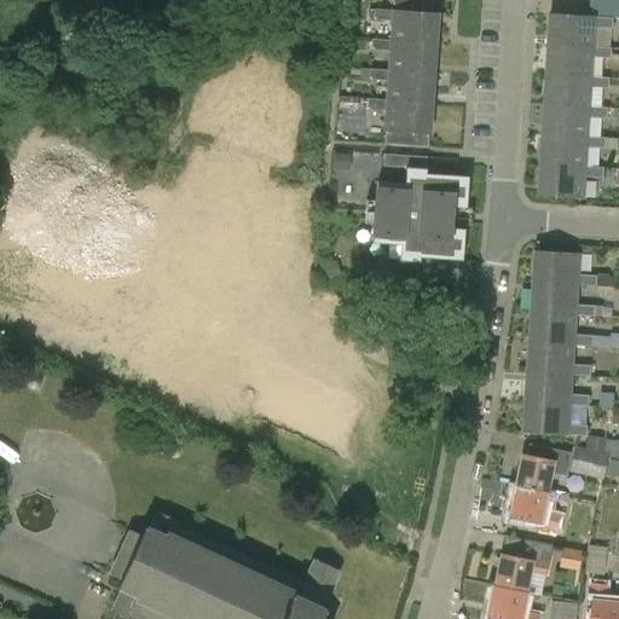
[(393,23),(392,42),(391,45),(434,48),(437,15),(393,12),(374,11),(372,22),(393,23)]
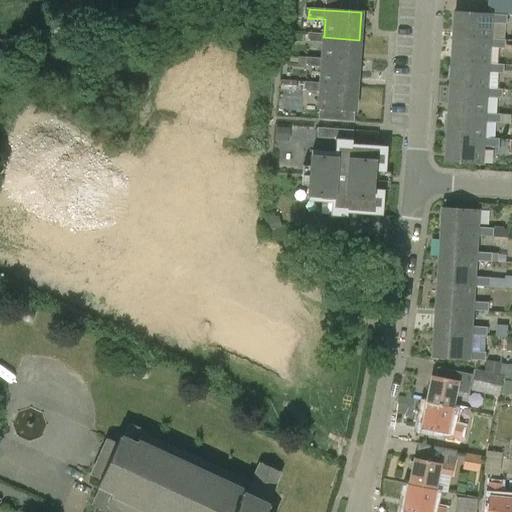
[(452,38),(488,40),(489,24),(506,25),(506,16),(454,13),(452,38)]
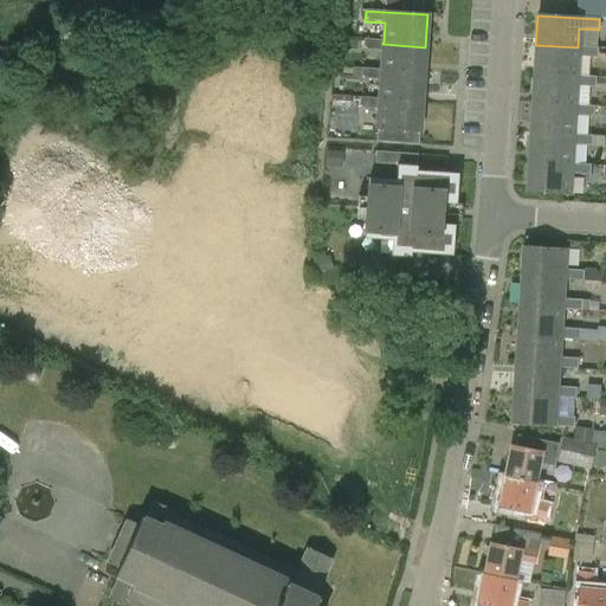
[(363,51),(382,52),(381,71),(361,70),(361,79),(380,81),(380,77),(423,79),(425,47),(382,44),(384,42),(363,40),(363,51)]
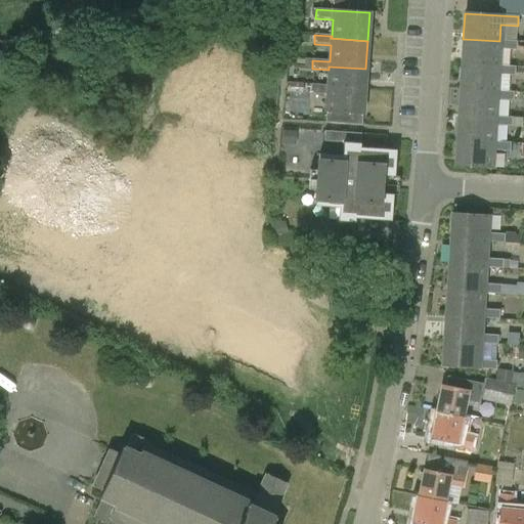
[(462,64),(498,67),(499,50),(516,51),(516,42),(499,41),(463,39),(462,64)]
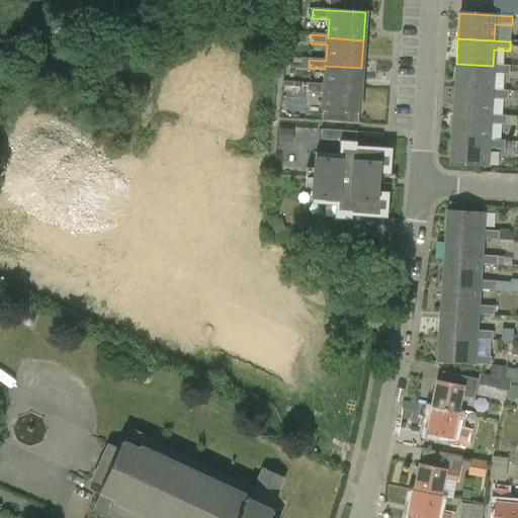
[(454,89),(491,91),(492,75),(509,75),(509,67),(493,66),(456,64),(454,89)]
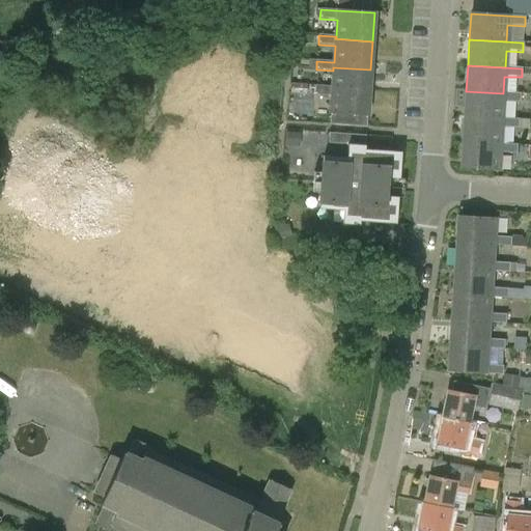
[(333,67),(333,71),(332,87),(315,86),(314,95),(332,96),(368,99),(370,70),(333,67)]
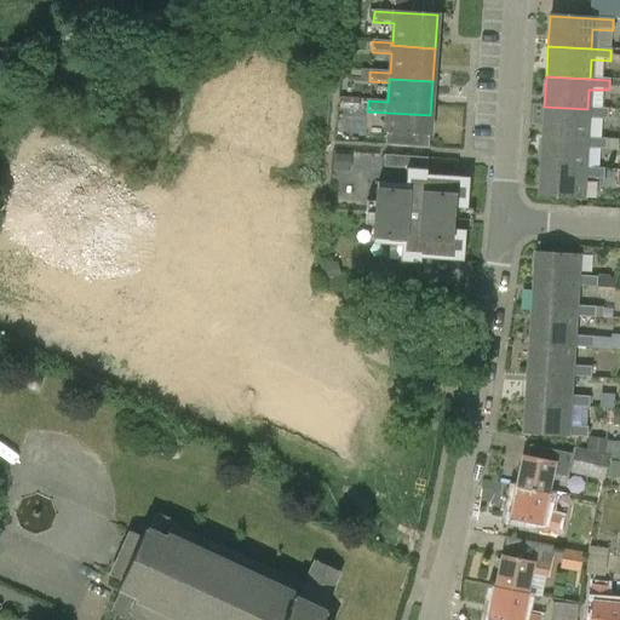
[(339,98),(339,109),(359,110),(360,99),(339,98)]
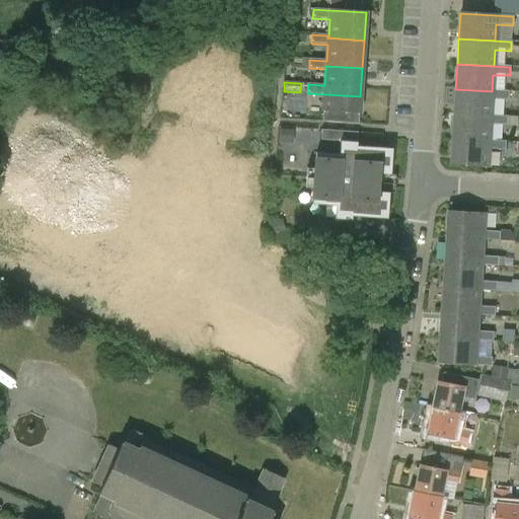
[(454,115),(490,117),(491,100),(508,100),(508,91),(492,91),(455,89),(454,115)]
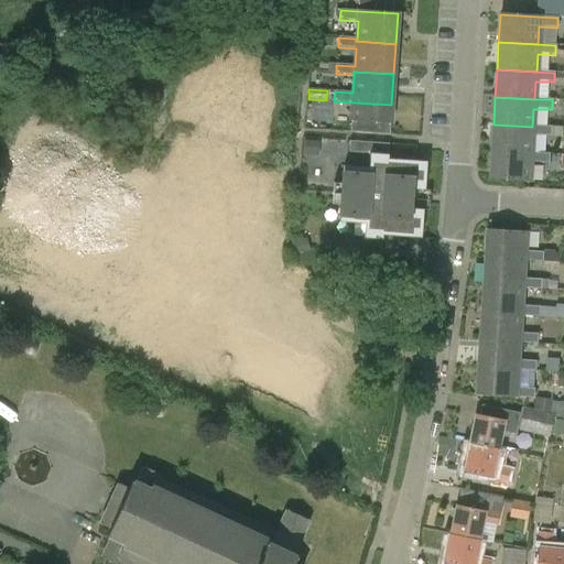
[(389,136),(391,105),(353,102),(350,132),(389,136)]
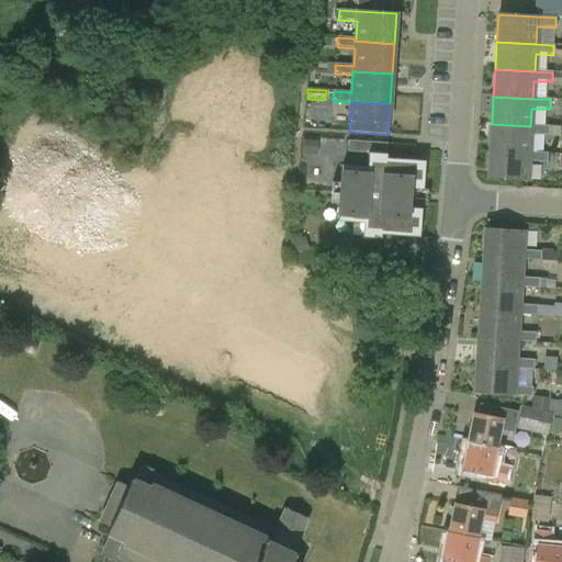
[(529,154),(530,135),(560,137),(560,127),(530,126),(492,124),(490,152),(529,154)]
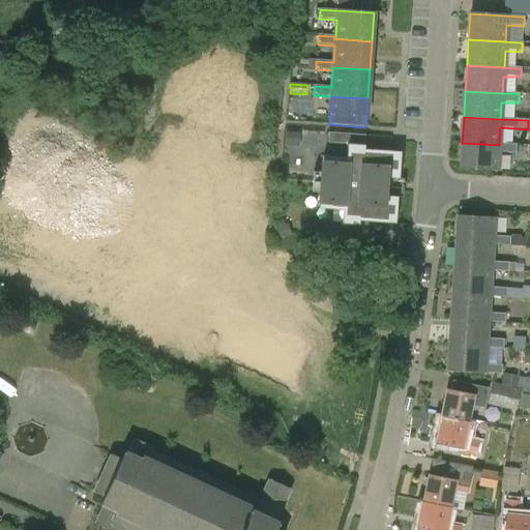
[(299,147),(300,133),(285,131),(285,146),(299,147)]
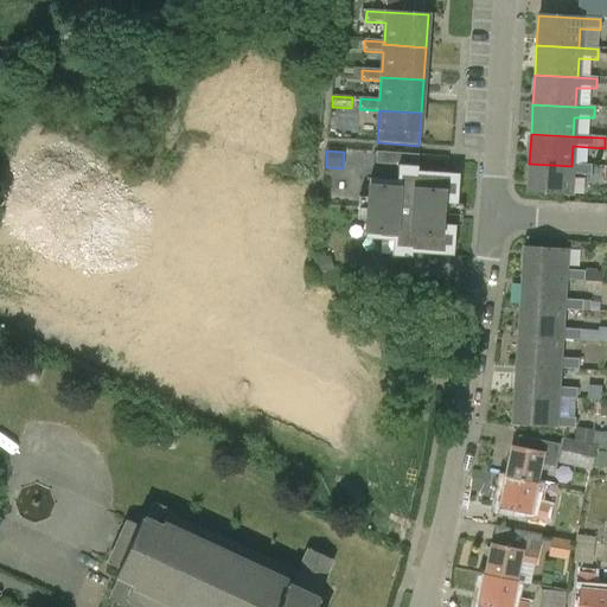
[(411,254),(453,257),(455,227),(429,224),(430,204),(457,205),(459,174),(417,172),(419,155),(376,153),(375,165),(397,166),(397,181),(369,179),(365,240),(393,242),(391,257),(411,259),(411,254)]
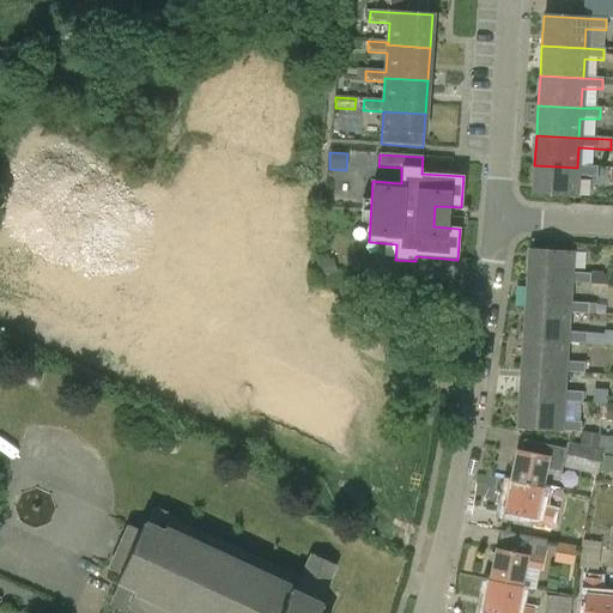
[(596,168),(577,168),(534,165),(533,195),(575,198),(576,177),(596,178),(596,168)]
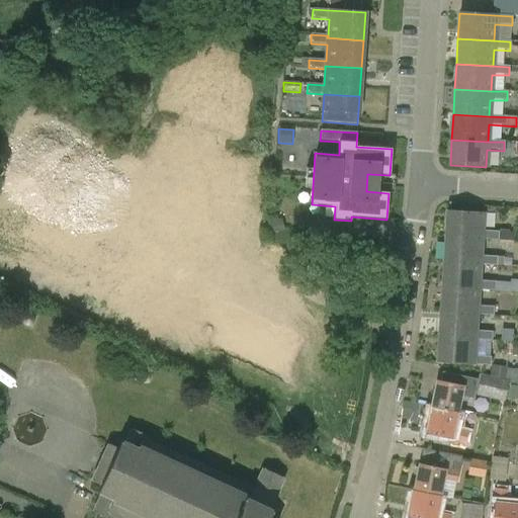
[(483,213),(446,211),(445,237),(482,239),(482,241),(498,241),(499,233),(482,232),(483,213)]
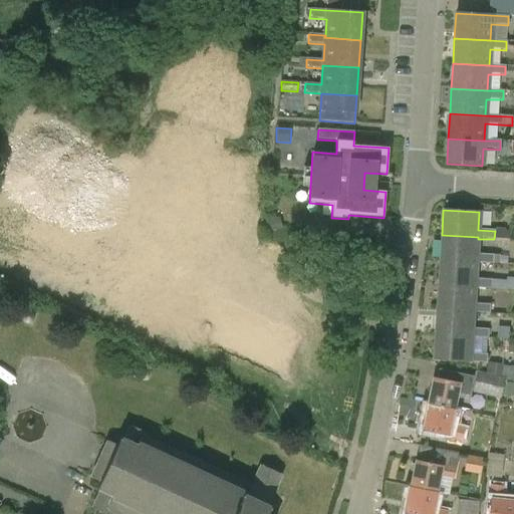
[(505,230),(496,229),(495,239),(504,240),(505,230)]
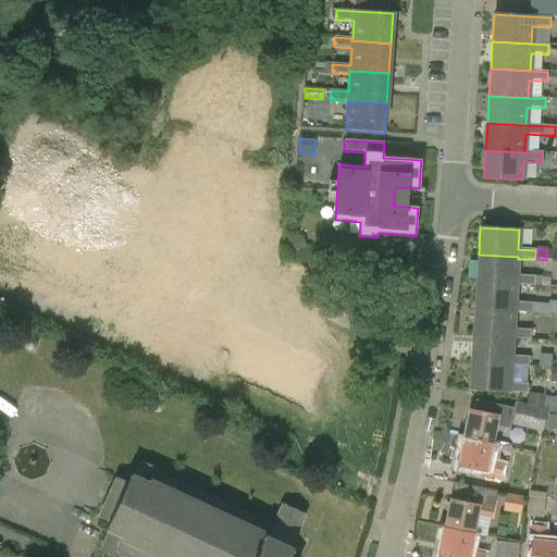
[(535,276),(517,275),(518,259),(518,257),(479,255),(477,282),(516,284),(516,285),(534,286),(535,276)]
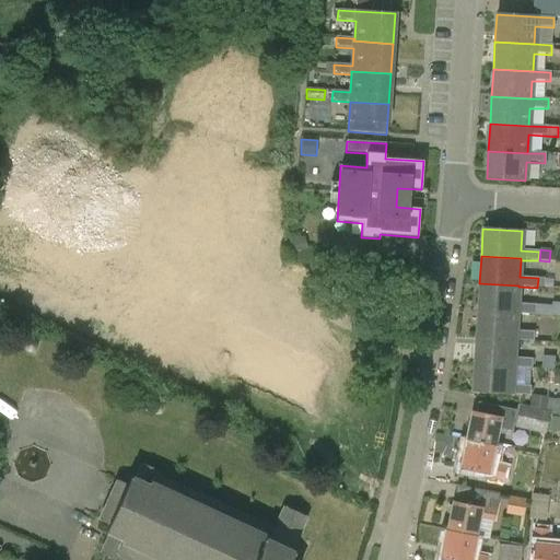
[(517,304),(518,287),(518,286),(479,283),(478,311),(517,313),(516,314),(535,315),(535,305),(517,304)]
